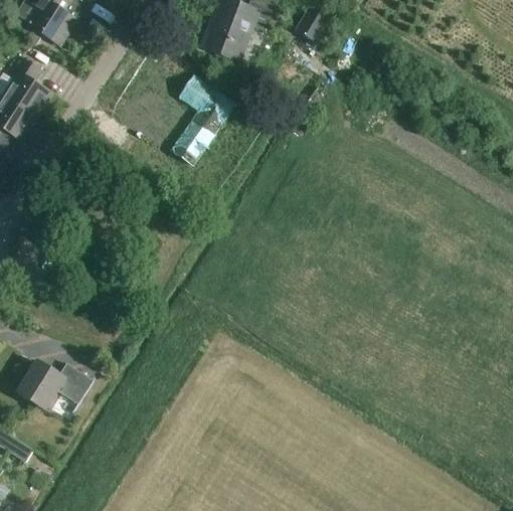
[(71,2),(68,0),(20,0),(11,15),(58,44),(73,20),(64,14),(71,2)]
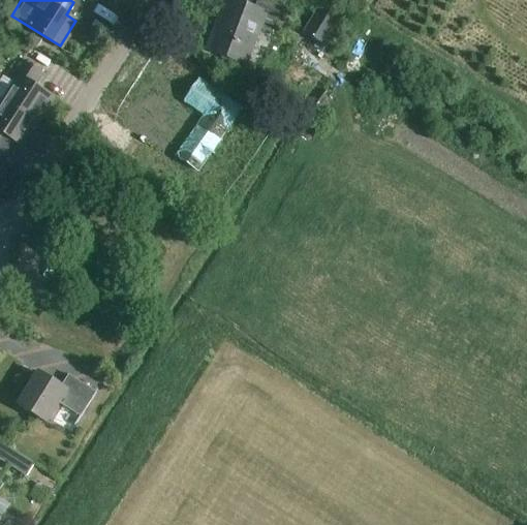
[(276,23),(284,3),(276,0),(255,0),(253,7),(235,0),(221,0),(211,29),(217,31),(210,51),(244,64),(258,27),(271,31),(275,22),(276,23)]
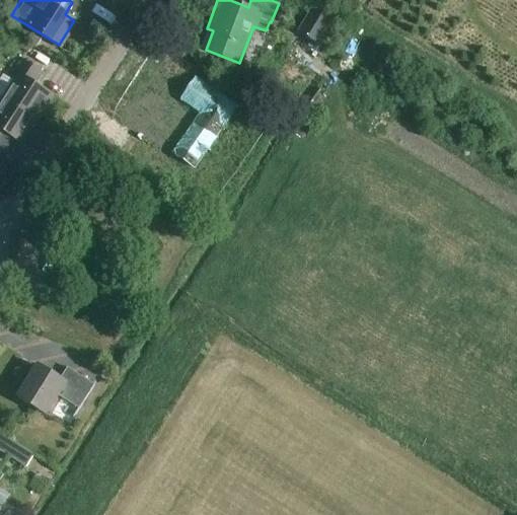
[(317,44),(334,14),(312,3),(296,31),(317,44)]
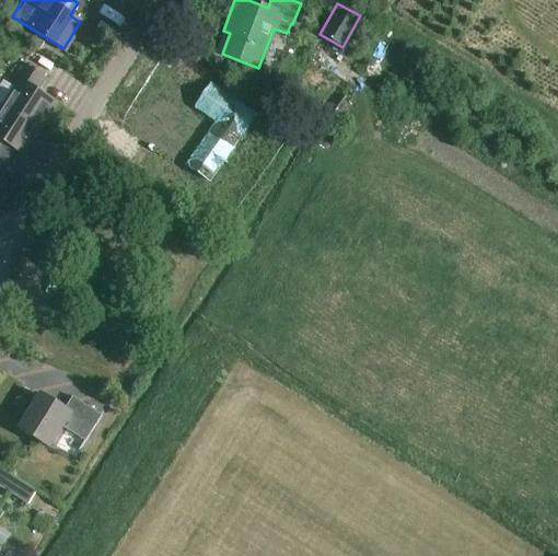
[(12,61),(22,46),(10,38),(0,54),(12,61)]
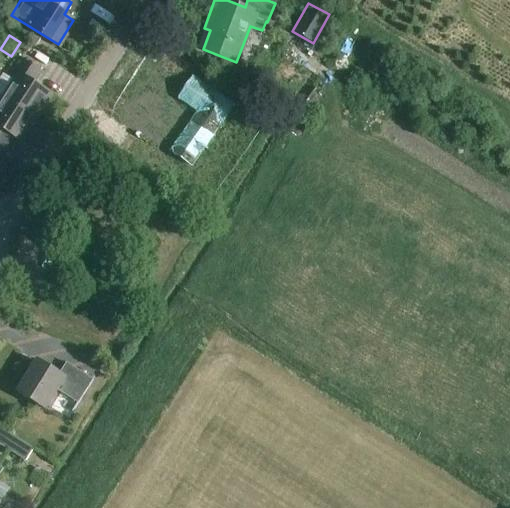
[(2,94),(35,116),(50,92),(32,81),(40,69),(18,55),(6,73),(13,78),(2,94)]
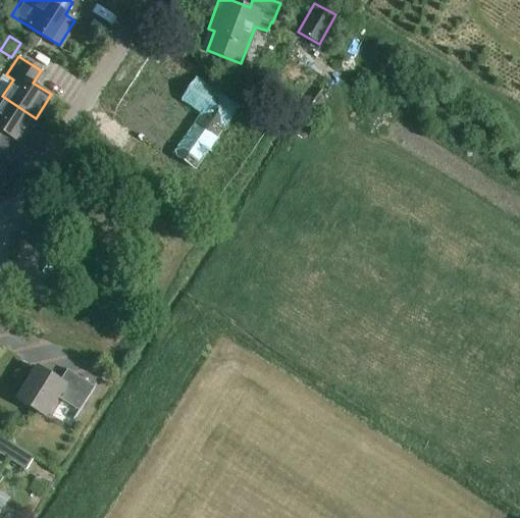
[(194,166),(237,106),(195,78),(179,98),(200,112),(172,151),(194,166)]
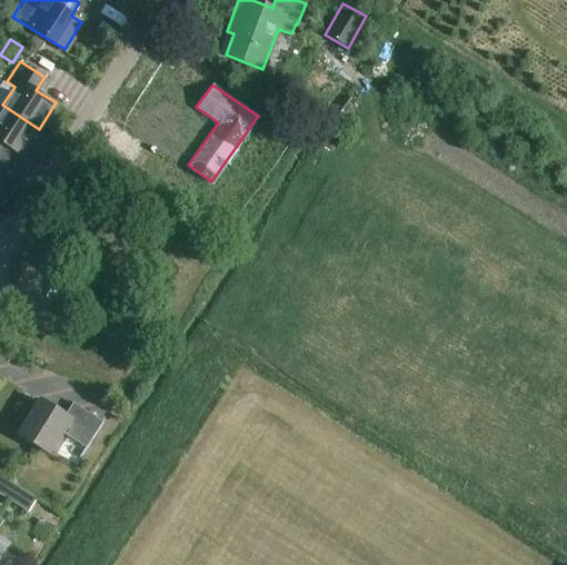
[(22,156),(39,129),(2,105),(0,108),(0,160),(2,161),(11,148),(22,156)]
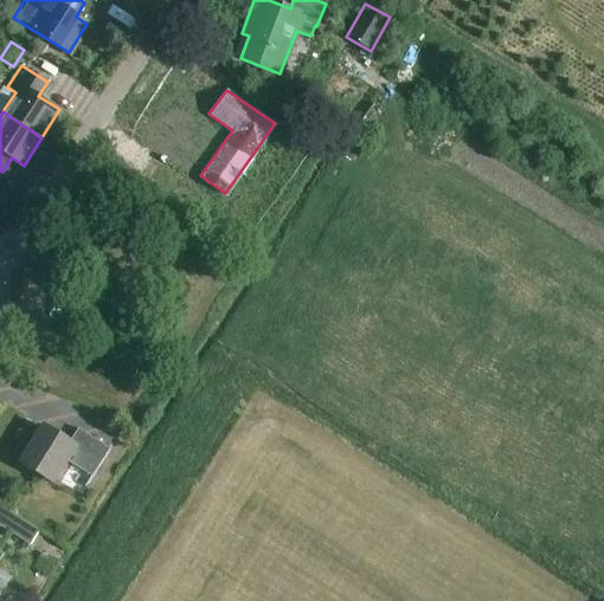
[(191,191),(217,134),(186,120),(161,176),(191,191)]
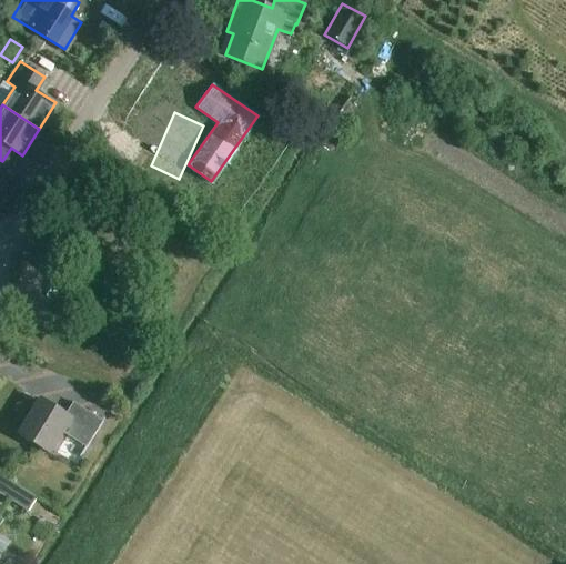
[(64,414),(40,399),(19,433),(49,453),(62,431),(86,445),(101,420),(72,401),(64,414)]
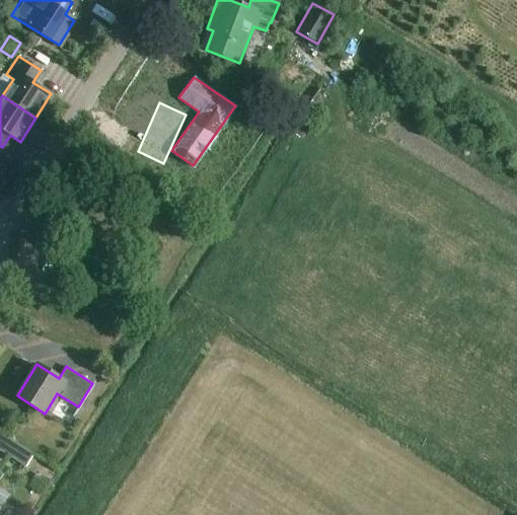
[(0,450),(28,467),(34,457),(28,453),(30,451),(6,437),(0,446),(0,450)]
